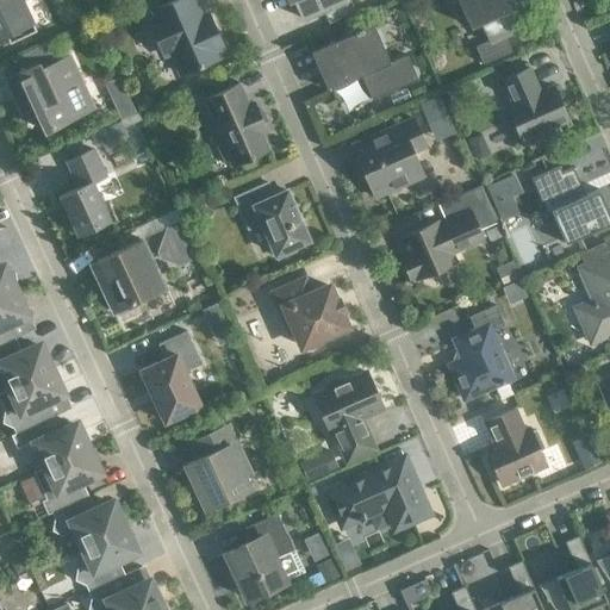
[(25,0),(0,0),(0,37),(5,36),(8,44),(36,31),(22,2),(25,0)]
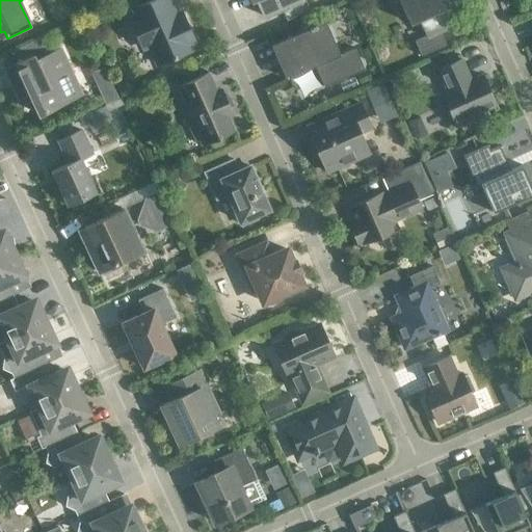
[(187,45),(194,42),(182,14),(178,15),(175,8),(171,10),(166,0),(152,0),(133,8),(137,17),(130,20),(142,49),(150,45),(158,64),(189,51),(187,45)]
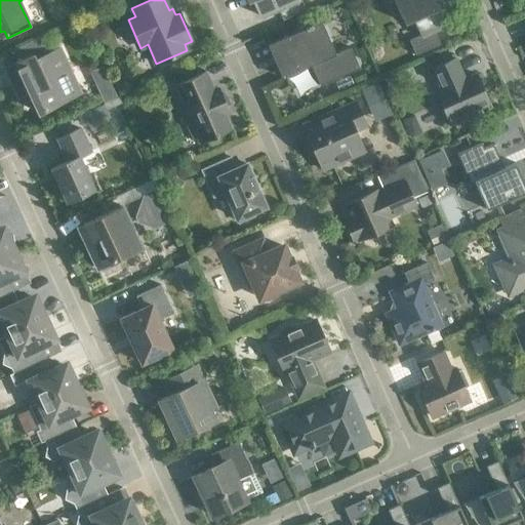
[(247,0),(248,0),(252,0),(260,16),(278,9),(283,21),(306,10),(300,0),(247,0)]
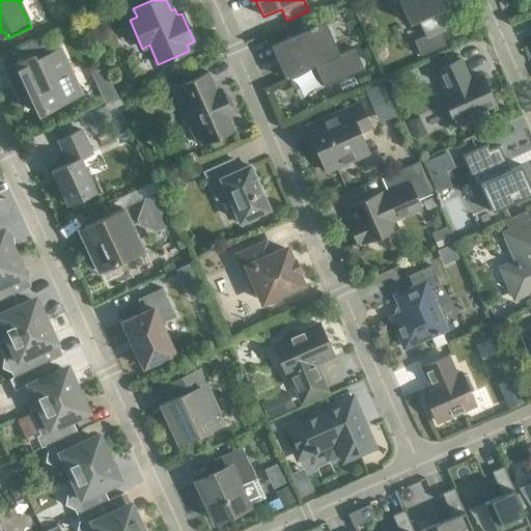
[(439,31),(450,26),(443,8),(450,5),(447,0),(397,0),(409,24),(418,20),(425,36),(414,42),(420,56),(445,46),(439,31)]
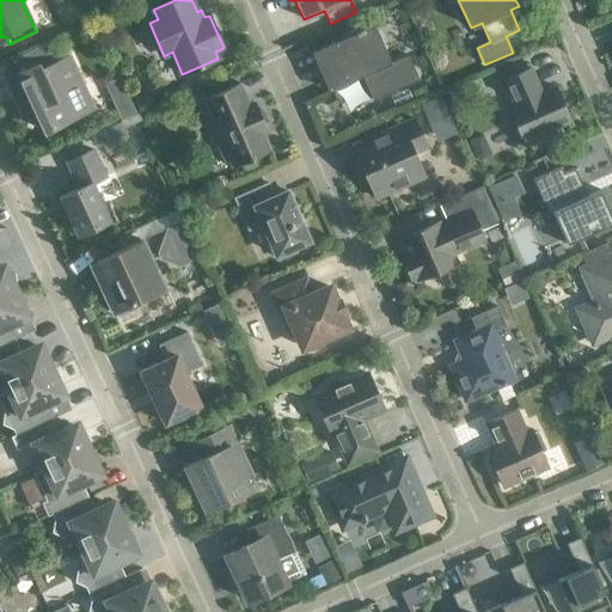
[(312,54),(323,78),(326,75),(334,92),(335,91),(334,89),(362,75),(373,101),(418,80),(408,55),(391,62),(374,25),(363,30),(362,28),(354,31),(355,34),(317,50),(316,48),(314,49),(316,51),(312,54)]
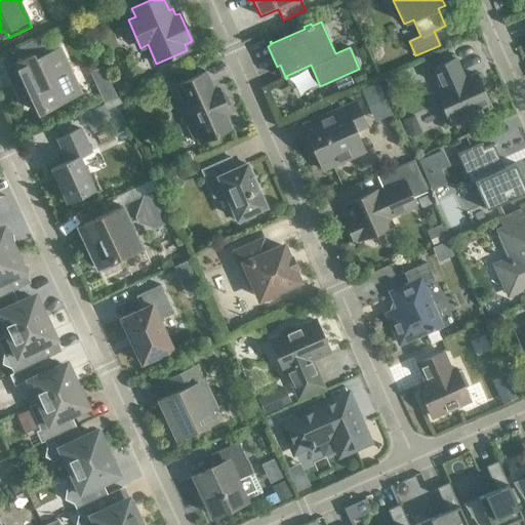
[(35,59),(32,53),(4,67),(18,98),(30,93),(38,113),(80,93),(59,48),(35,59)]
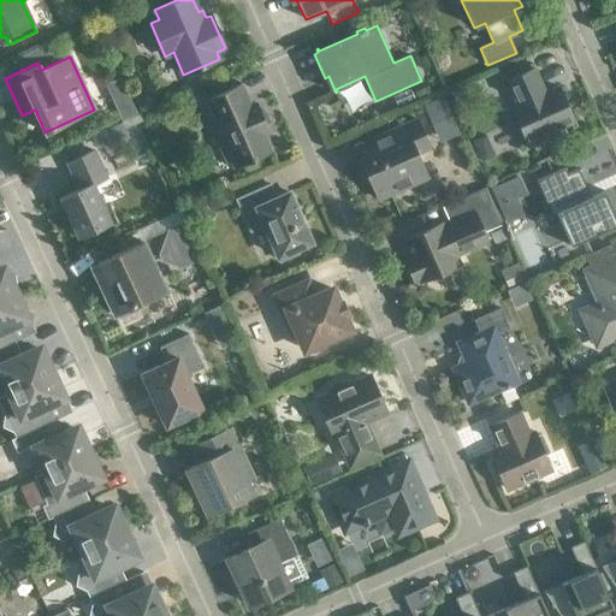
[(527,143),(574,122),(558,87),(545,93),(534,69),(507,81),(517,105),(511,107),(527,143)]
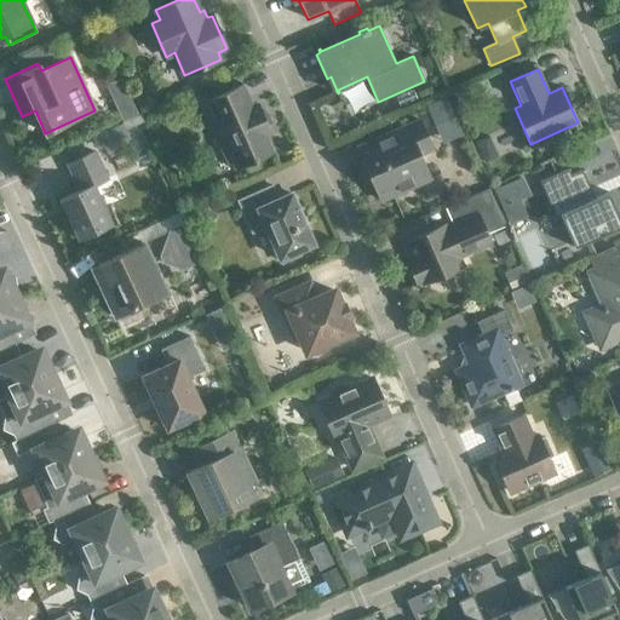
[(120,78),(105,85),(122,120),(137,113),(120,78)]
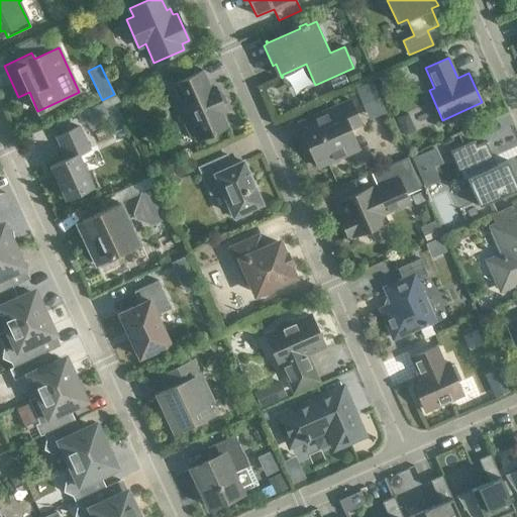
[(401,66),(378,76),(384,90),(407,79),(401,66)]
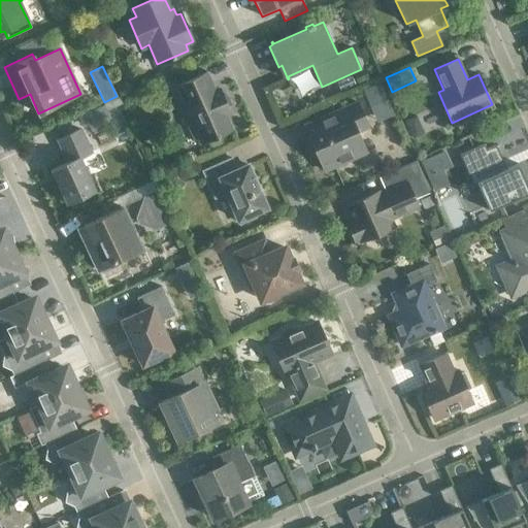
[(215,91),(206,71),(205,72),(205,73),(175,86),(192,123),(189,127),(194,138),(199,139),(201,143),(232,129),(226,116),(230,113),(227,105),(229,104),(229,103),(226,104),(223,97),(226,96),(225,95),(223,96),(220,89),(215,91)]
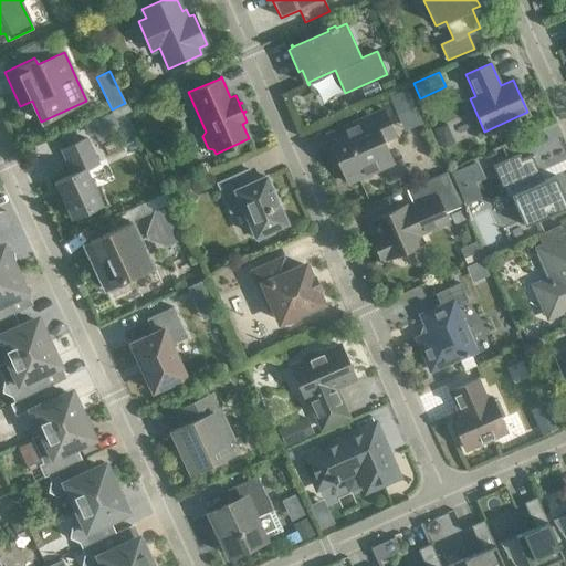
[(121,88),(127,103),(142,96),(137,87),(130,84),(121,88)]
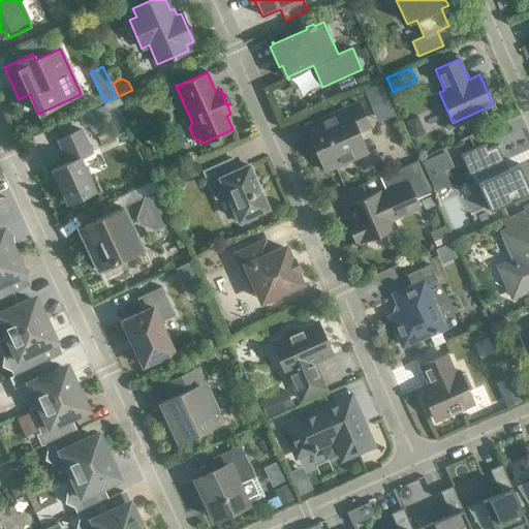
[(365,89),(377,117),(395,110),(382,82),(365,89)]
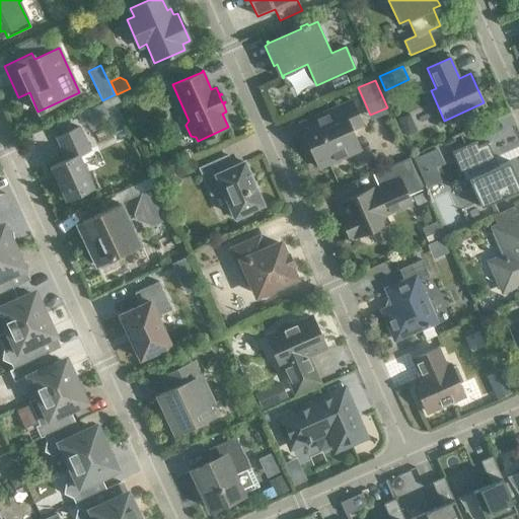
[(351,100),(327,112),(326,109),(297,123),(303,136),(304,135),(318,168),(360,150),(351,130),(362,125),(351,100)]
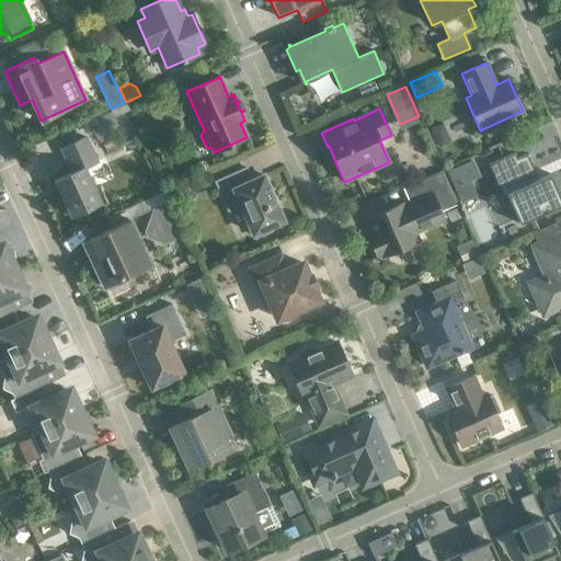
[(61,149),(72,172),(55,181),(63,196),(57,198),(65,215),(69,213),(71,216),(100,203),(84,169),(96,162),(84,138),(61,149)]
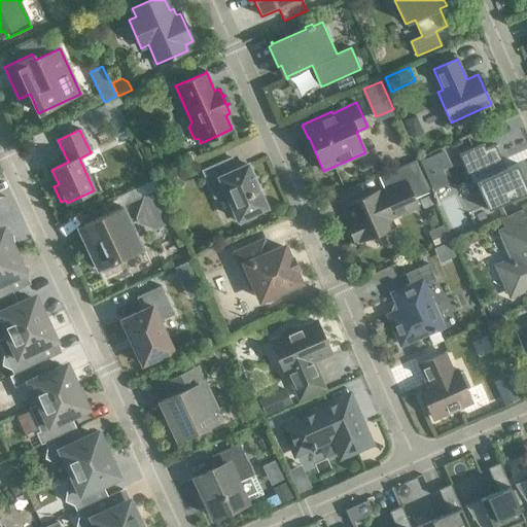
[(495,145),(475,154),(482,170),(486,177),(476,182),(488,211),(526,192),(526,186),(517,164),(502,170),(499,162),(502,161),(495,145)]
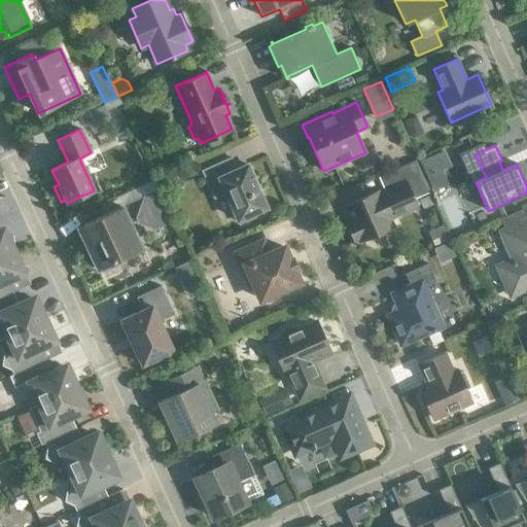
[(443,150),(419,160),(432,190),(448,183),(441,168),(449,165),(443,150)]
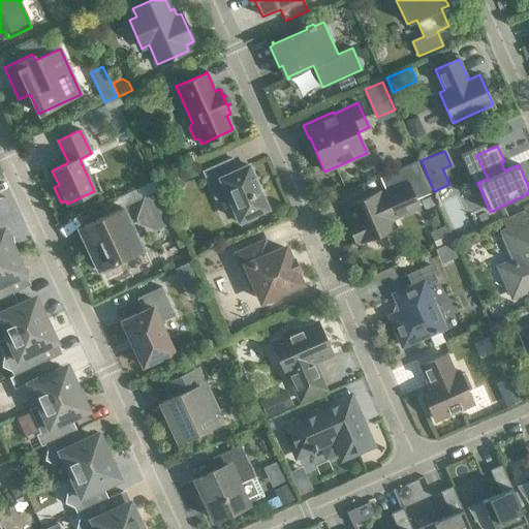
[(215,198),(226,193),(241,224),(255,218),(253,214),(267,208),(248,165),(237,170),(231,159),(203,172),(215,198)]
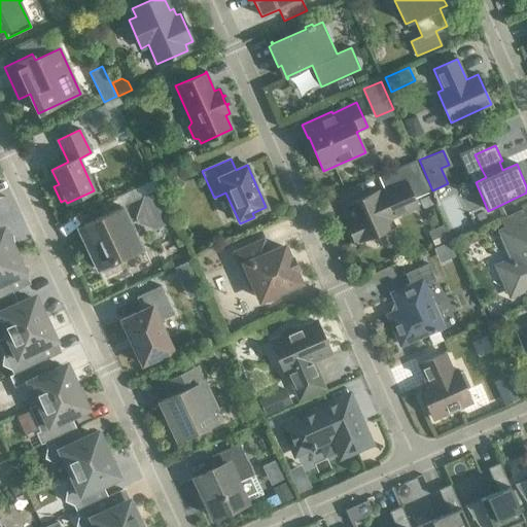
[(378,191),(344,207),(351,221),(347,223),(355,241),(358,240),(359,241),(393,225),(390,218),(416,207),(412,198),(429,190),(416,160),(379,175),(385,190),(379,194),(378,191)]
